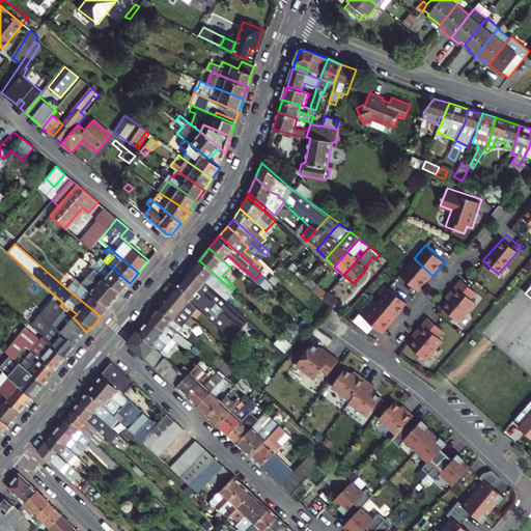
[(81,284),(82,284),(108,307),(121,292),(90,267),(80,257),(74,264),(87,276),(81,284)]
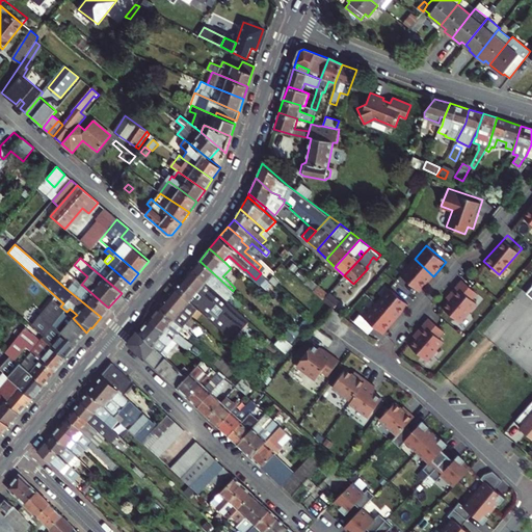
[(90,267),(122,293),(130,284),(107,264),(104,261),(101,259),(97,263),(92,264),(90,267)]
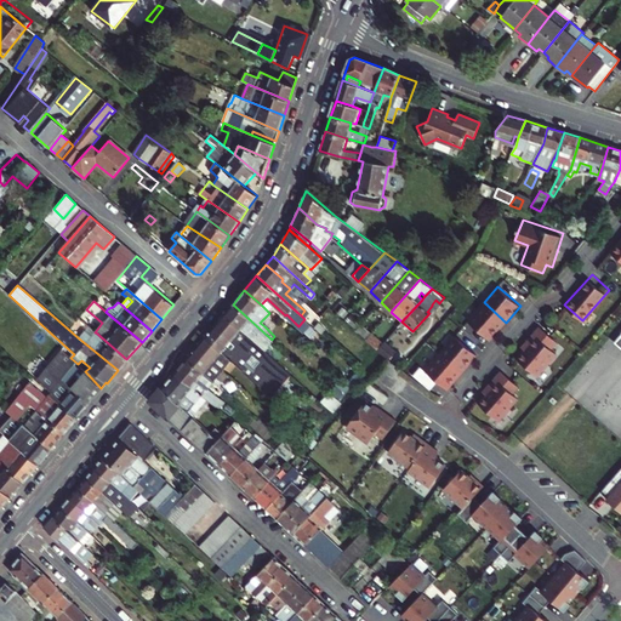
[(484,302),(468,320),(490,340),(506,323),(484,302)]
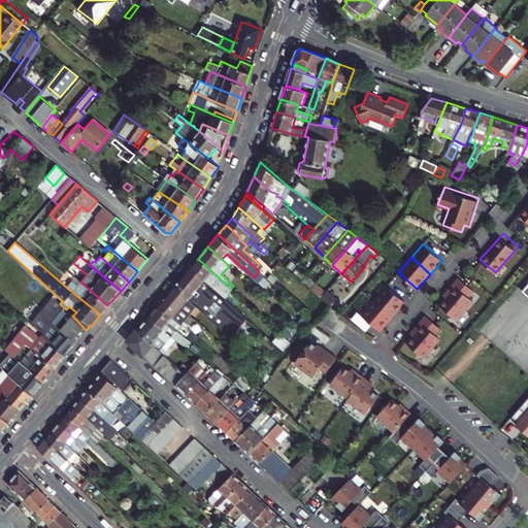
[(198,259),(191,267),(225,298),(232,290),(231,289),(198,259)]
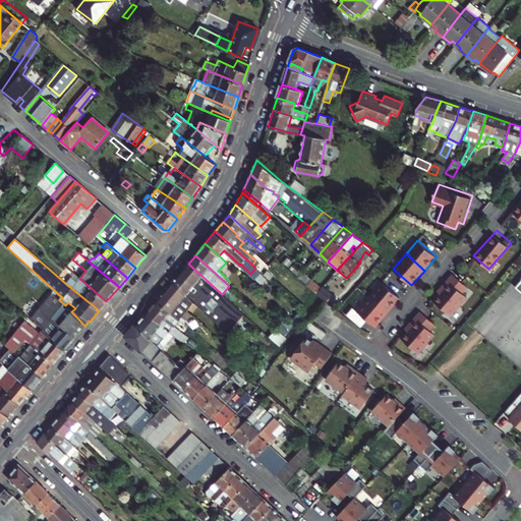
[(294,261),(288,255),(283,262),(288,267),(294,261)]
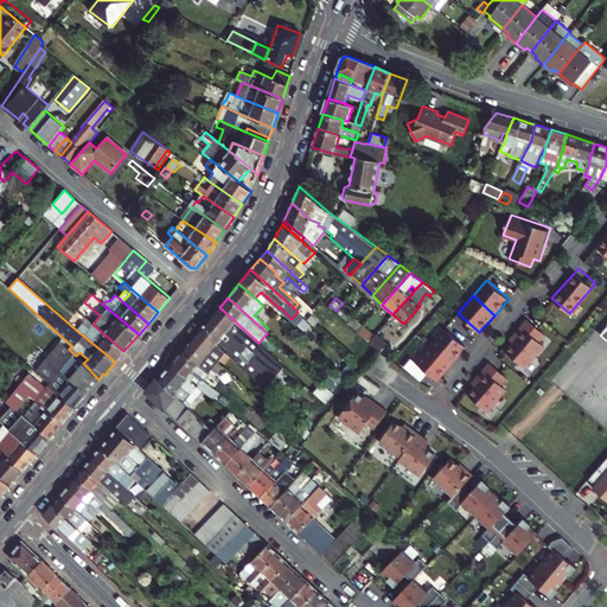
[(254,315),(259,319),(267,310),(263,306),(254,315)]
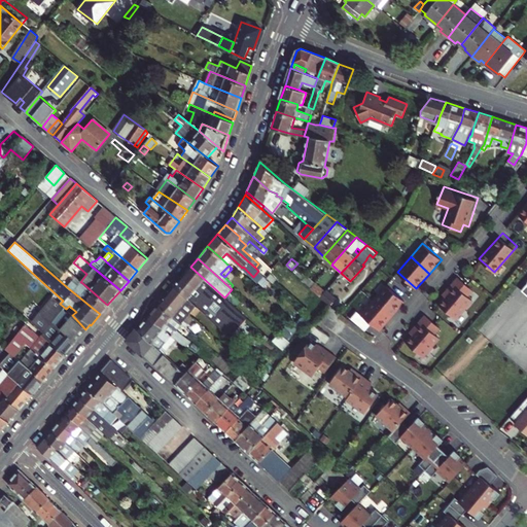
[(294,274),(301,280),(305,275),(299,269),(300,268),(297,266),(291,272),(294,274)]
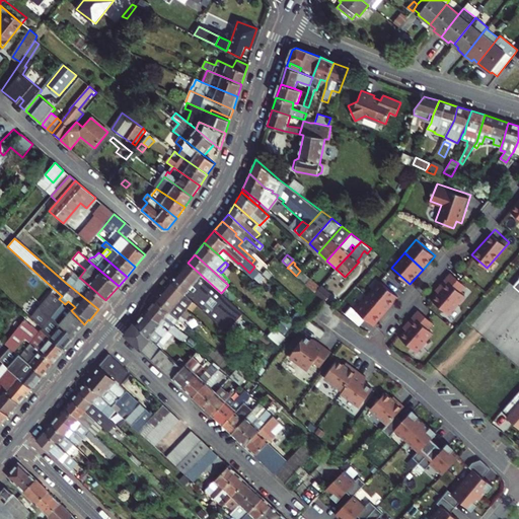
[(221,293),(188,263),(171,282),(194,301),(226,331),(242,313),(221,293)]
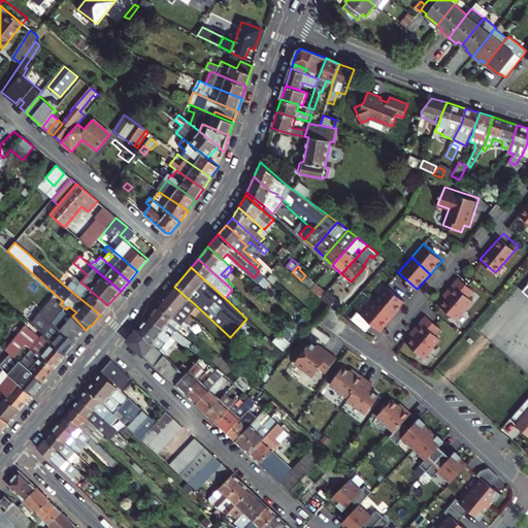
[(259,271),(254,277),(259,283),(265,276),(259,271)]
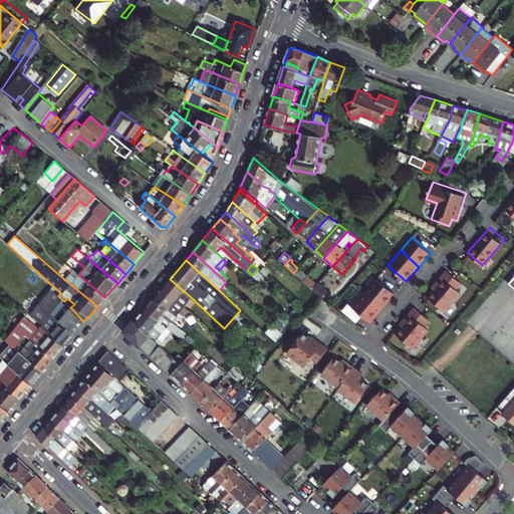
[(299,271),(297,270),(294,273),(302,281),(307,276),(300,270),(299,271)]
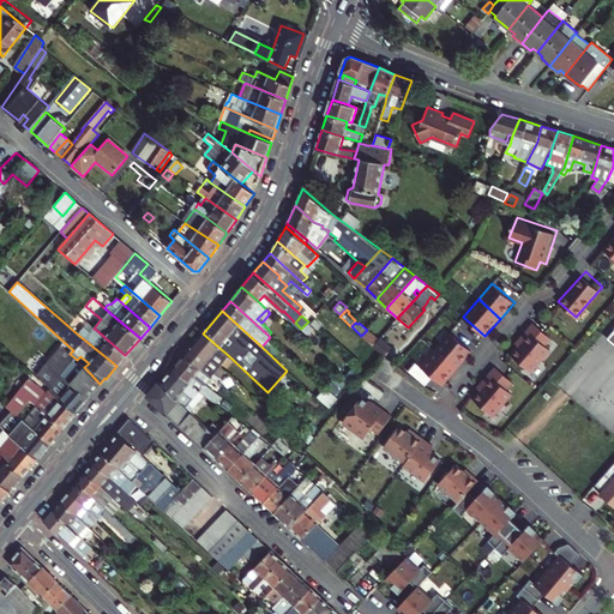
[(516,343),(518,345),(511,354),(531,372),(552,349),(546,343),(552,337),(533,323),(516,343)]
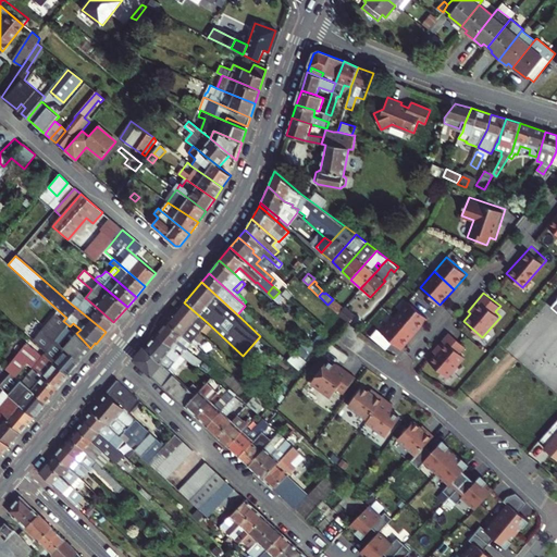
[(113,322),(86,298),(83,302),(76,297),(71,304),(106,332),(113,322)]
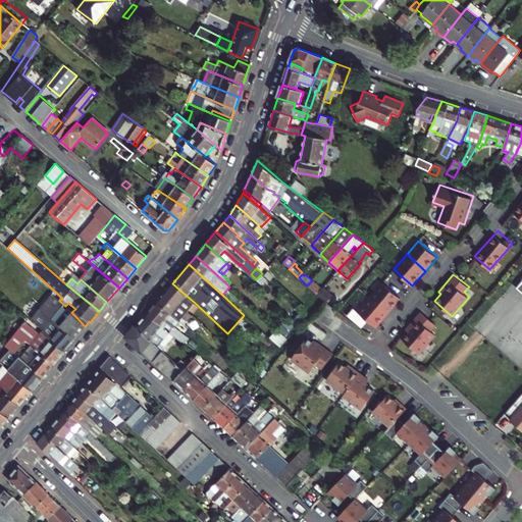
[(321,289),(312,280),(307,285),(316,294),(320,290),(321,289)]
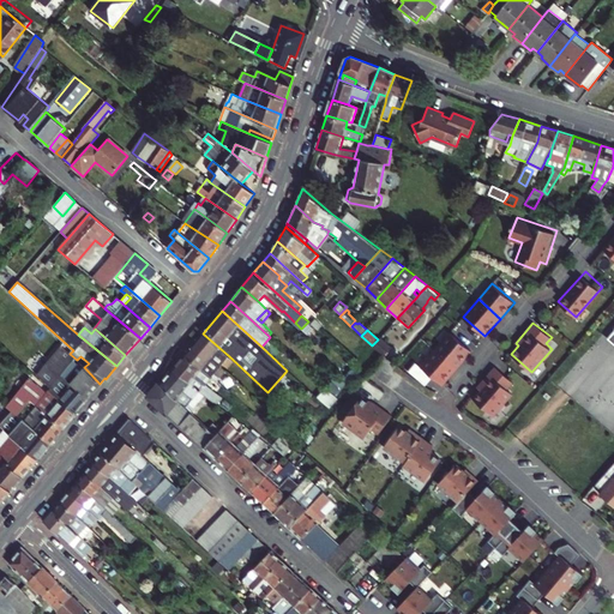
[(449,332),(435,347),(458,367),(473,350),(449,332)]
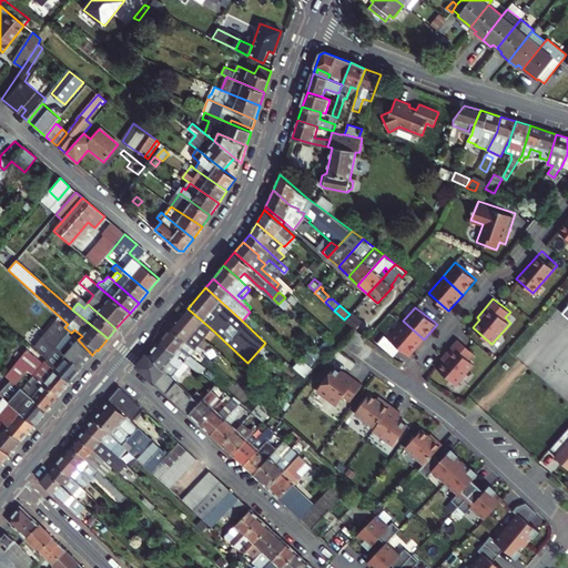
[(180,317),(204,338),(212,330),(188,308),(180,317)]
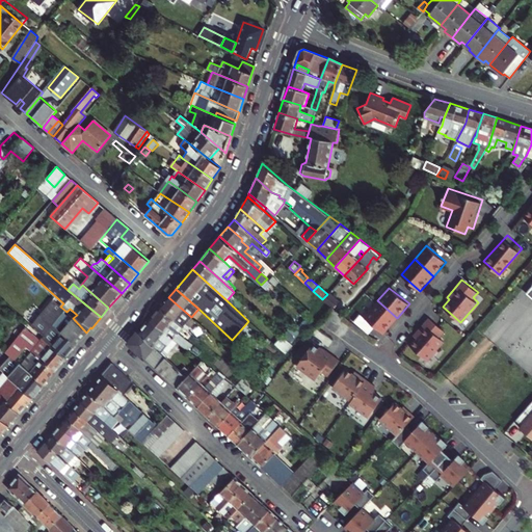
[(168,297),(161,306),(185,327),(187,325),(186,324),(191,317),(168,297)]
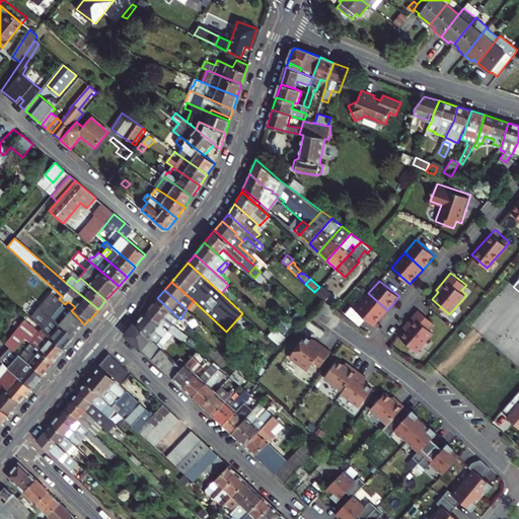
[(368,293),(356,308),(374,325),(387,310),(368,293)]
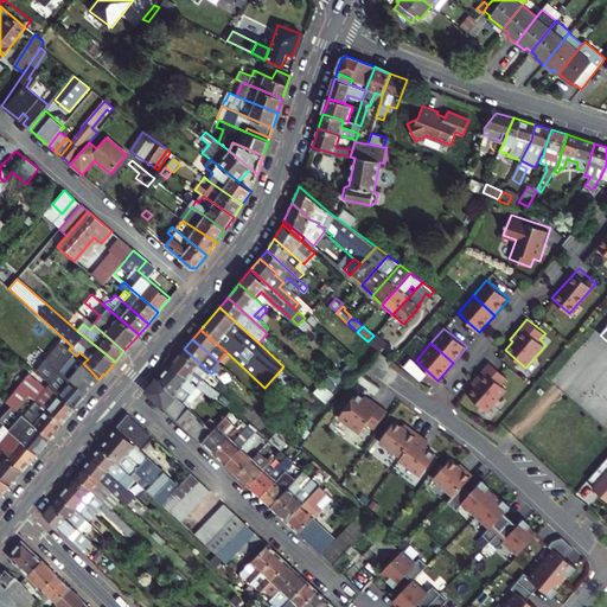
[(63,356),(51,345),(46,350),(58,360),(63,356)]
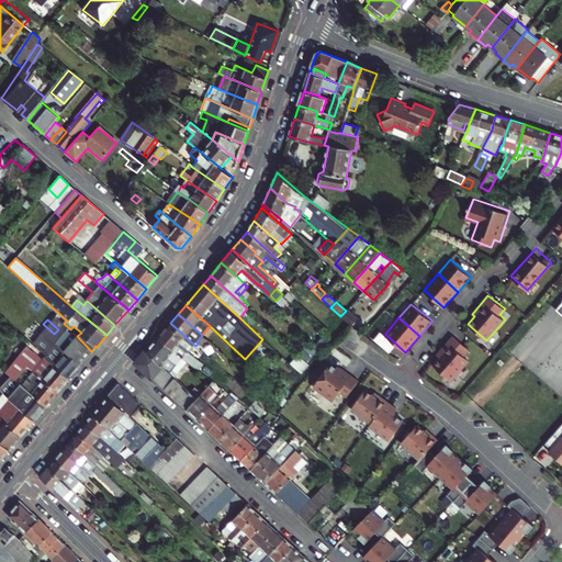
[(195,346),(170,323),(158,337),(182,358),(195,369),(201,362),(194,357),(194,358),(188,352),(192,347),(193,348),(195,346)]
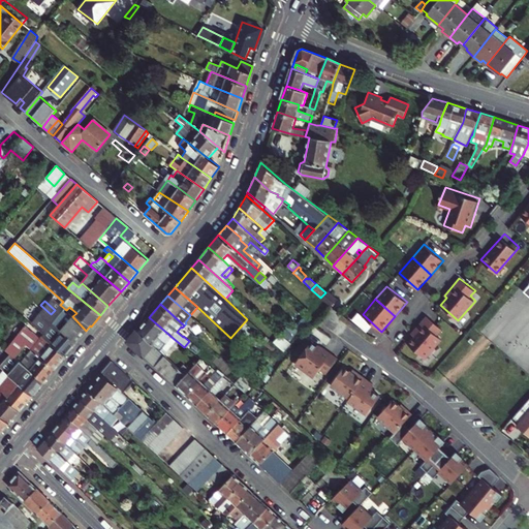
[(66,310),(65,309),(53,323),(60,331),(63,333),(75,344),(86,331),(72,316),(66,310)]
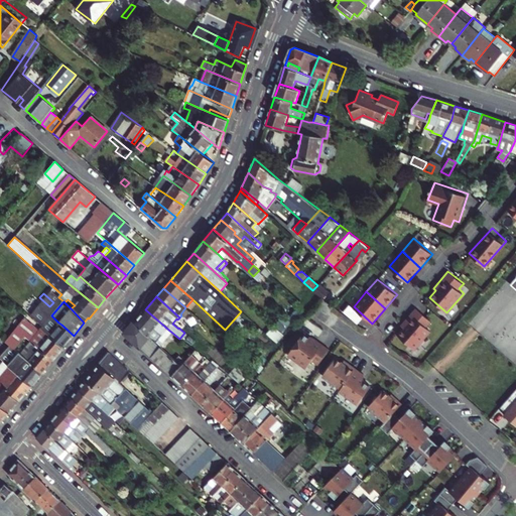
[(431,320),(415,308),(395,332),(415,349),(432,330),(427,326),(431,320)]
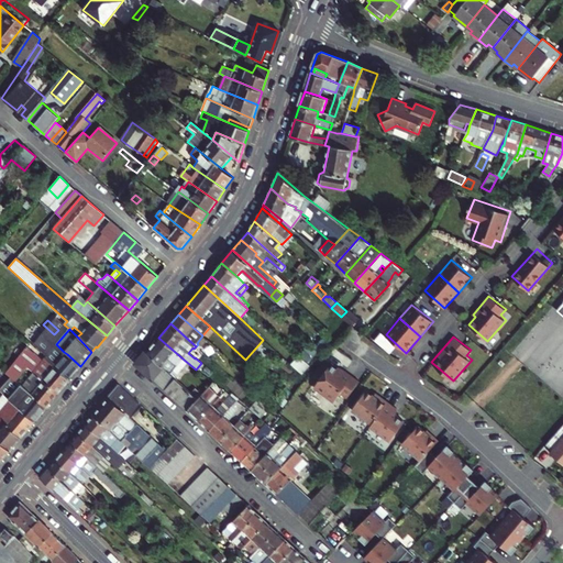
[(183,359),(158,338),(146,352),(198,398),(203,393),(196,386),(195,388),(174,368),(183,359)]
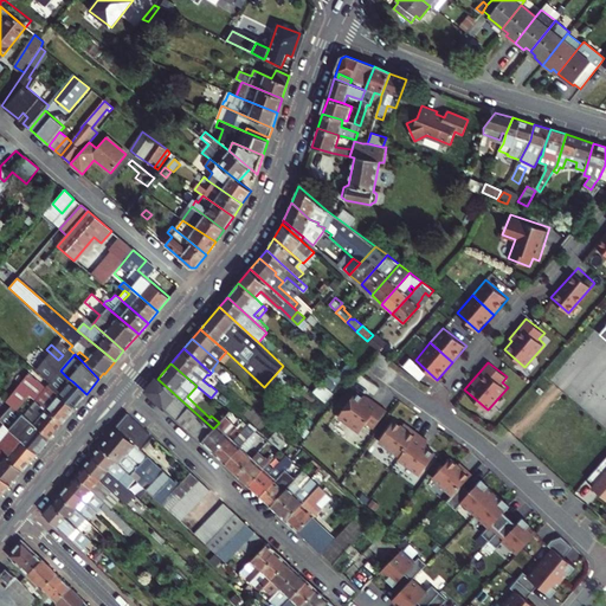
[(49,385),(75,408),(86,394),(72,381),(65,388),(59,382),(63,379),(66,381),(69,379),(60,371),(49,385)]
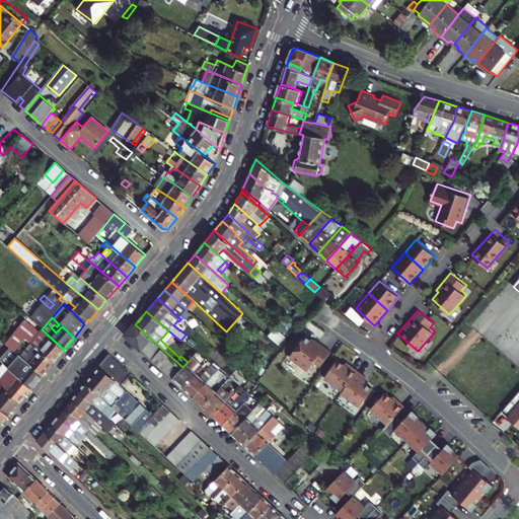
[(25,338),(30,343),(54,362),(64,350),(42,329),(40,332),(24,320),(5,344),(13,351),(14,352),(25,338)]
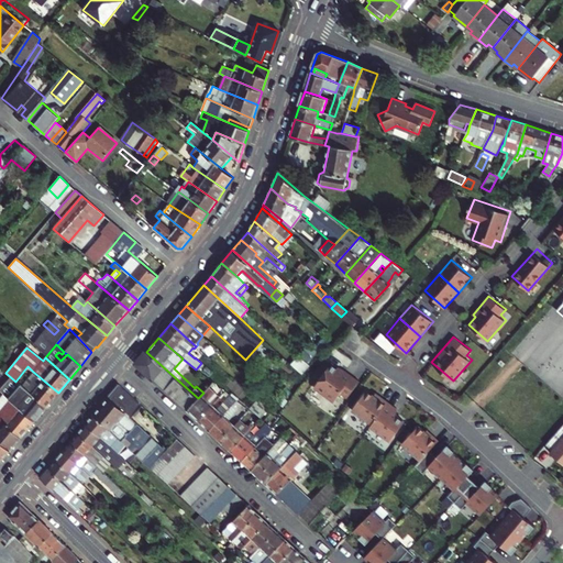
[(187,410),(198,398),(146,352),(138,363),(187,410)]
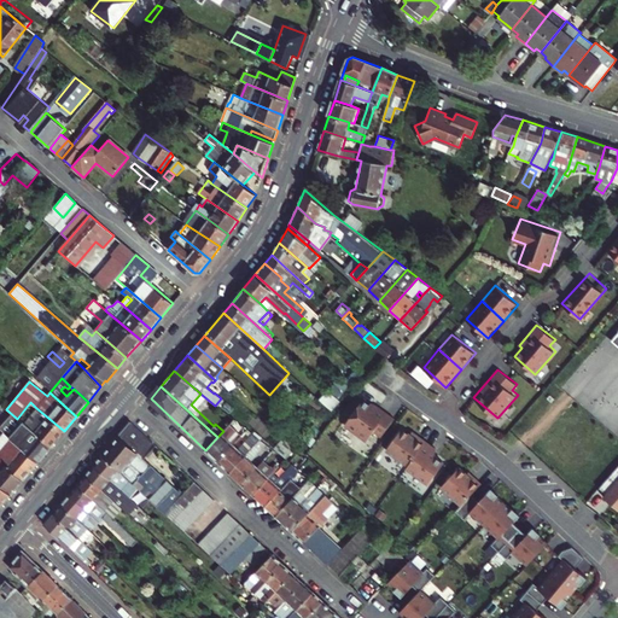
[(331,410),(339,401),(327,390),(319,400),(331,410)]
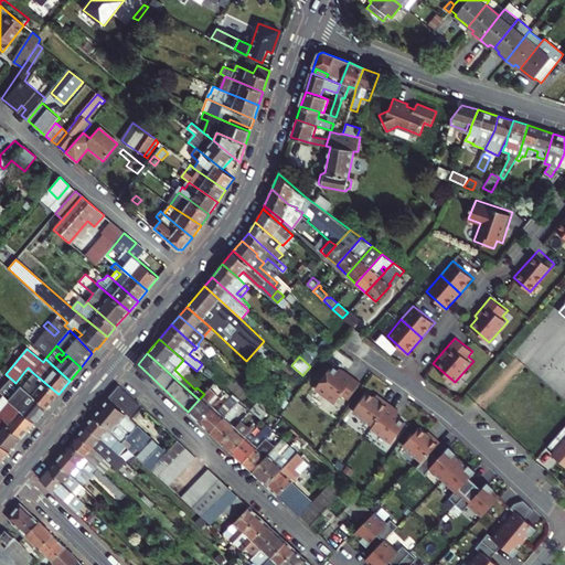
[(332,364),(316,387),(338,404),(343,395),(348,398),(360,382),(344,371),(342,373),(340,371),(332,364)]
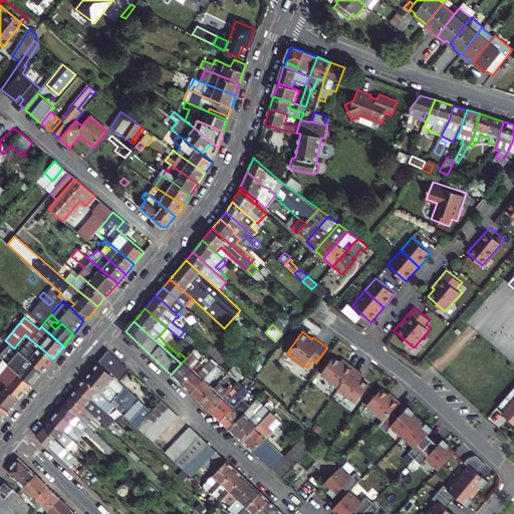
[(42,371),(53,358),(30,339),(20,351),(42,371)]
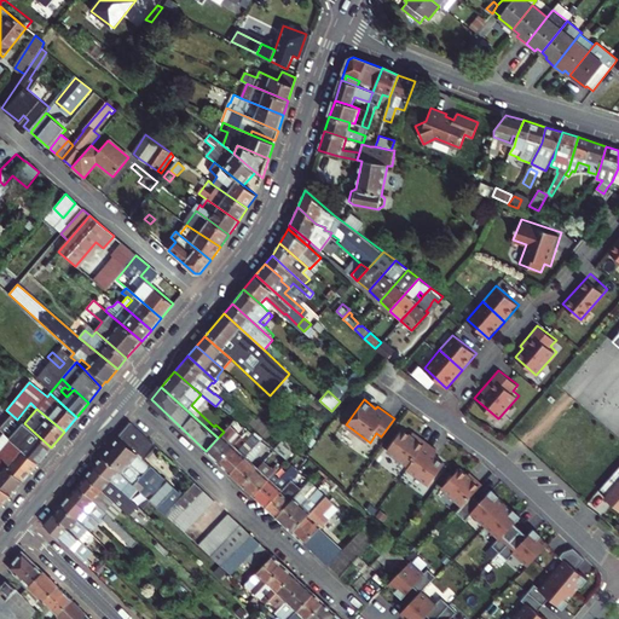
[(218,438),(206,451),(218,462),(233,445),(242,437),(232,428),(238,422),(235,420),(224,432),(218,438)]
